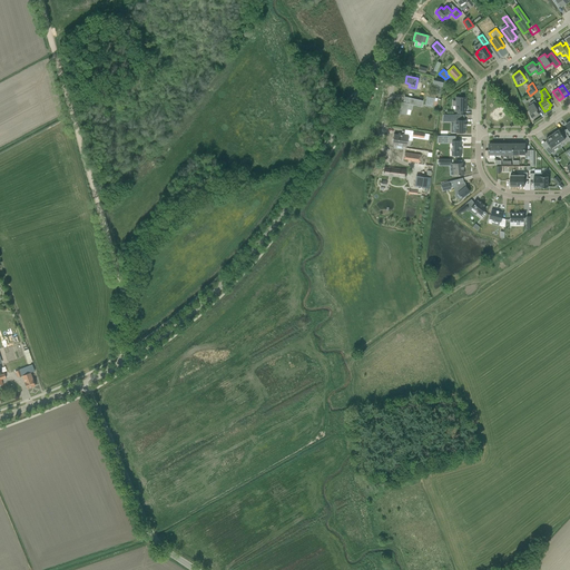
[(426,96),(424,106),(433,107),(433,105),(434,101),(434,98),(426,96)]
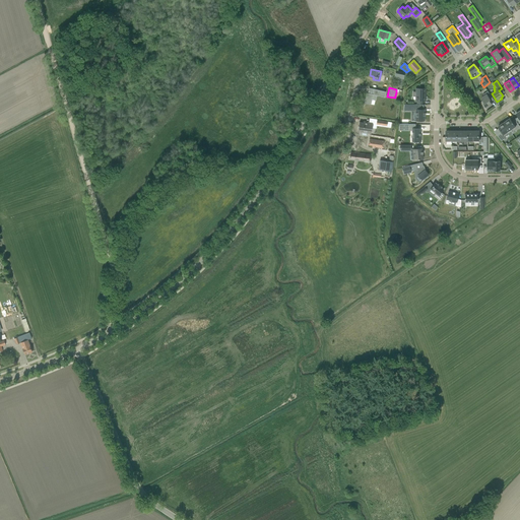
[(415,92),(415,96),(415,101),(416,101),(416,104),(421,105),(421,102),(425,102),(426,89),(418,88),(418,89),(415,89),(415,92)]
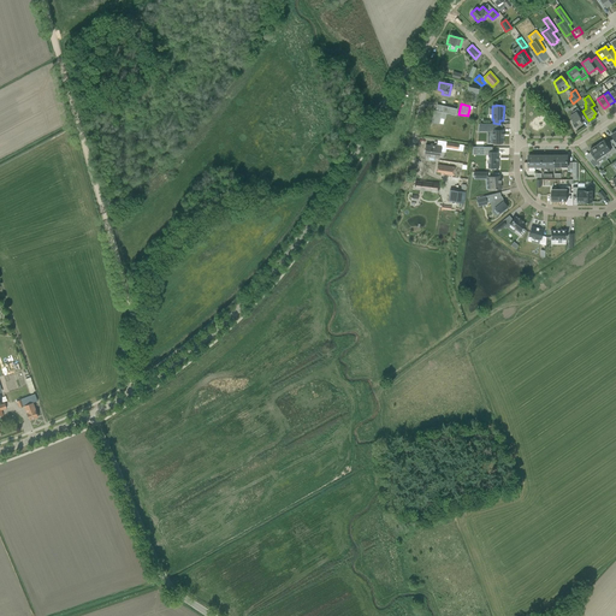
[(434,111),(432,123),(439,124),(442,113),(455,116),(456,110),(443,106),(442,110),(438,108),(438,110),(439,110),(438,112),(434,111)]
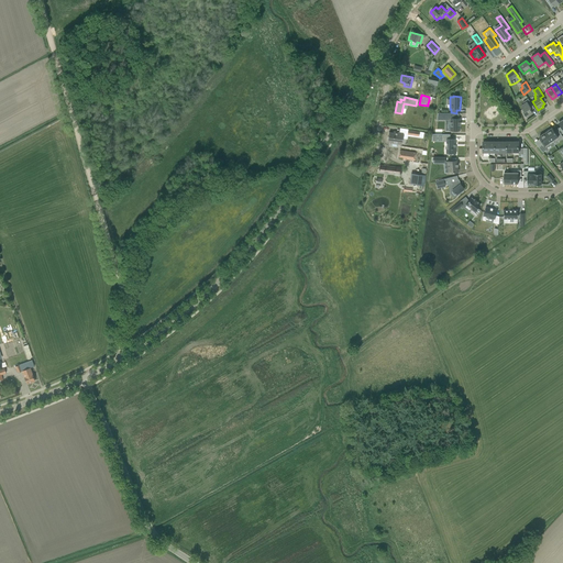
[(534,108),(528,99),(522,102),(525,105),(521,107),(523,109),(521,110),(525,113),(523,114),(525,118),(527,117),(527,118),(531,114),(532,114),(531,113),(532,112),(531,110),(534,108)]
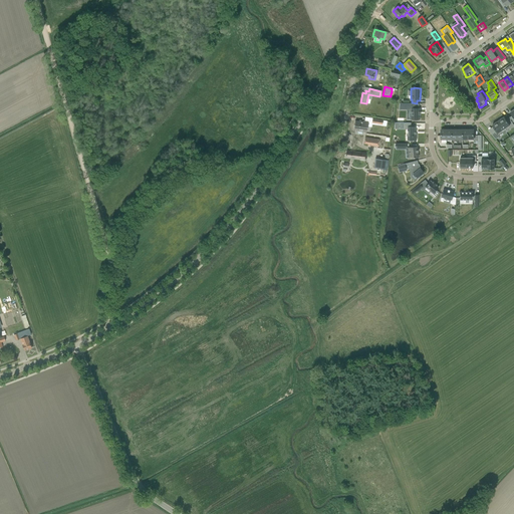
[(397,103),(396,108),(398,108),(398,110),(408,110),(408,119),(417,119),(417,114),(417,111),(417,108),(415,108),(415,103),(397,103)]
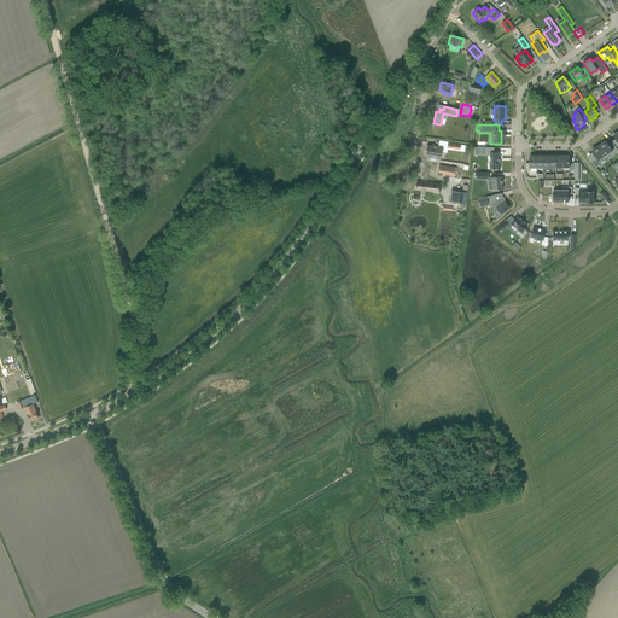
[(602,141),(599,144),(600,145),(599,145),(606,155),(611,152),(613,155),(617,151),(617,150),(613,144),(610,145),(606,140),(604,143),(602,141)]
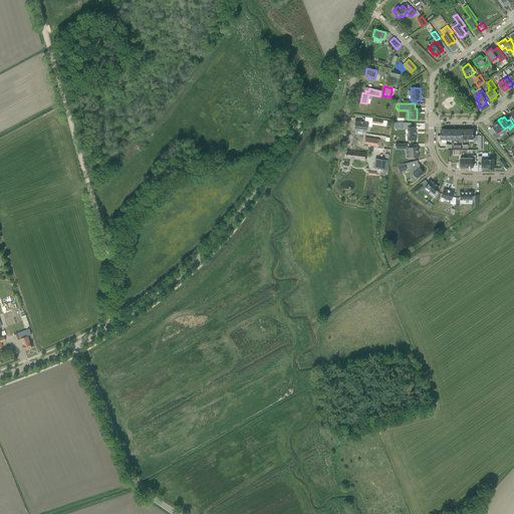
[(355,120),(353,130),(362,131),(362,132),(366,133),(368,121),(362,120),(362,121),(355,120)]
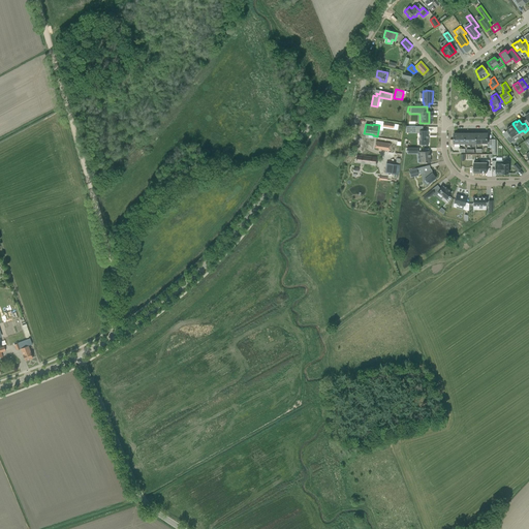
[(519,132),(512,124),(510,126),(510,125),(507,127),(507,128),(506,129),(511,135),(509,136),(508,135),(506,138),(510,144),(514,141),(512,139),(517,136),(516,134),(519,132)]
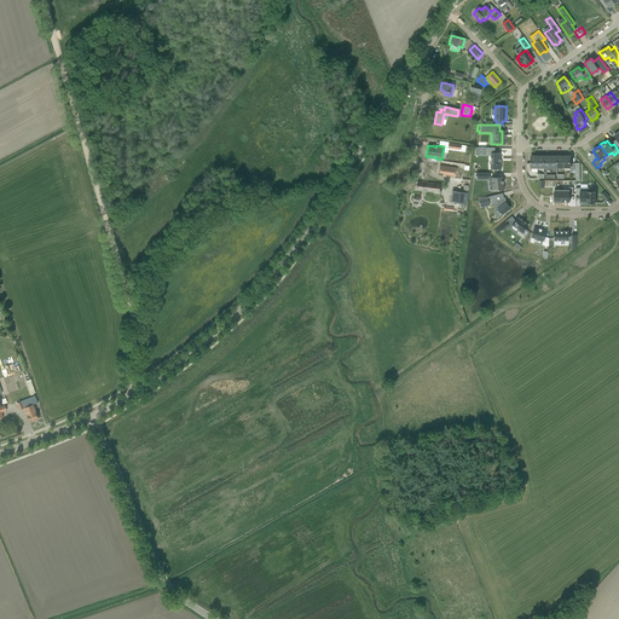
[(486,148),(486,154),(491,154),(490,168),(502,168),(502,161),(501,161),(499,161),(499,160),(501,160),(501,158),(499,158),(499,154),(495,154),(495,148),(486,148)]
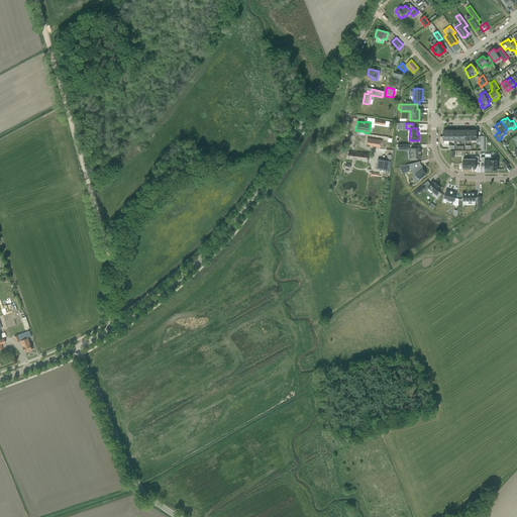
[(449,141),(449,130),(443,130),(443,136),(440,136),(440,142),(443,142),(443,141),(449,141)]
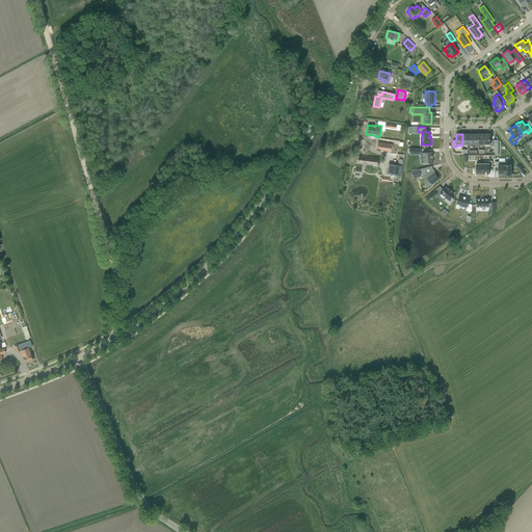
[(379,142),(378,149),(381,149),(381,150),(393,152),(394,145),(379,142)]
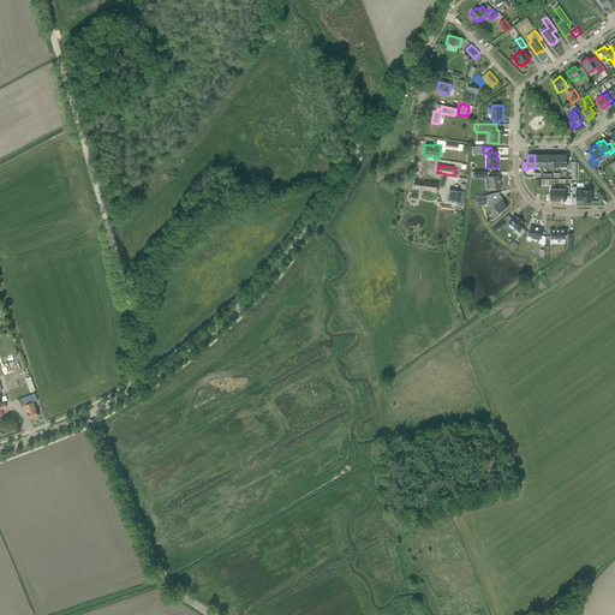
[(499,175),(489,177),(490,189),(500,187),(500,183),(500,179),(499,175)]
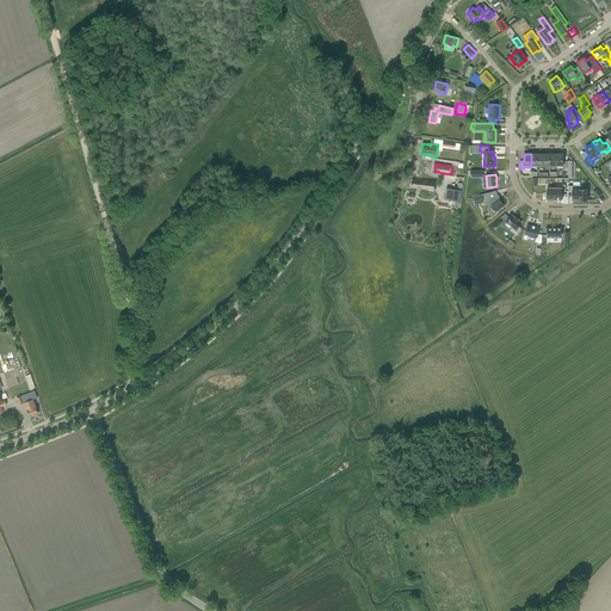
[(412,179),(411,187),(432,191),(434,191),(436,183),(433,181),(412,179)]
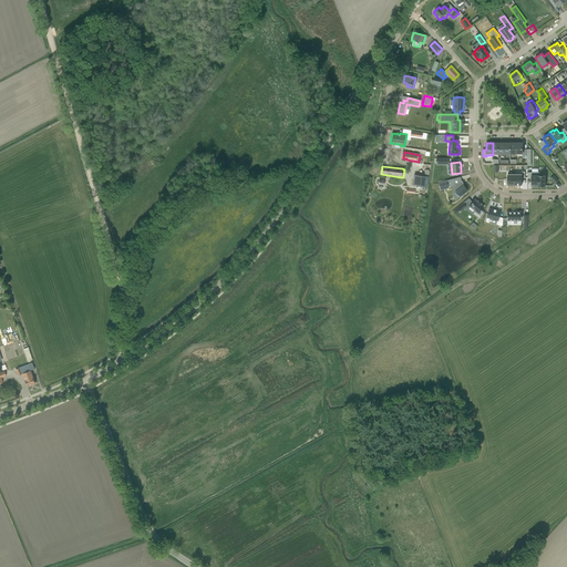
[(426,187),(429,171),(425,169),(424,176),(414,175),(412,185),(426,187)]
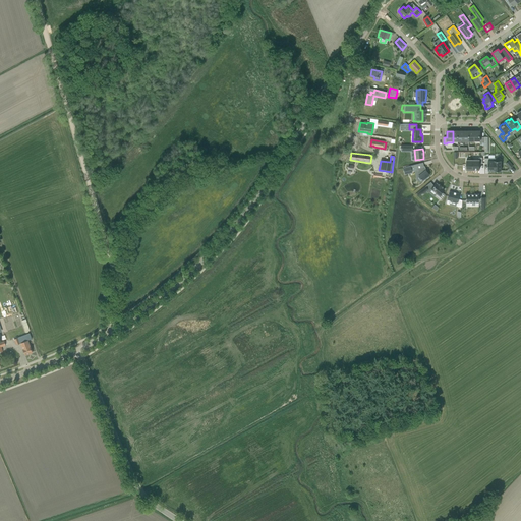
[(479,160),(473,160),(473,170),(479,170),(479,165),(482,165),(482,159),(479,159),(479,160)]
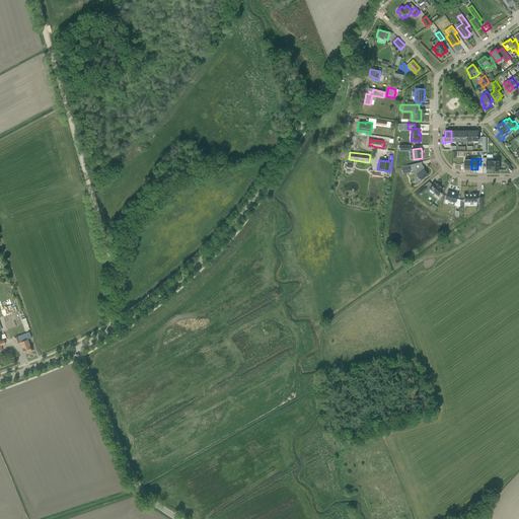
[(487,158),(483,158),(483,164),(487,164),(487,170),(493,170),(493,160),(487,160),(487,158)]
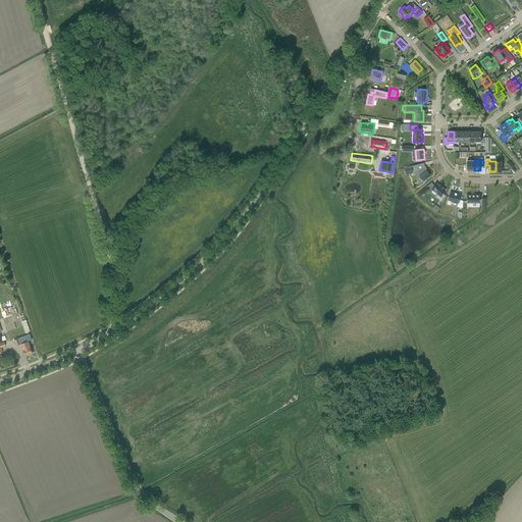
[(418,164),(404,168),(406,174),(408,174),(408,173),(413,172),(415,171),(417,171),(418,176),(419,176),(423,181),(430,175),(427,172),(426,171),(426,170),(425,166),(424,167),(419,168),(418,164)]
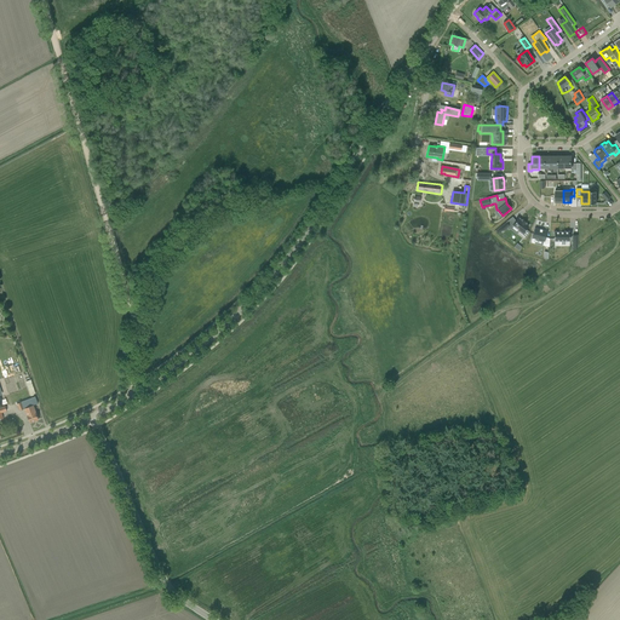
[(518,218),(512,227),(518,231),(517,233),(526,239),(529,233),(526,230),(528,227),(526,224),(526,223),(522,219),(521,220),(518,218)]
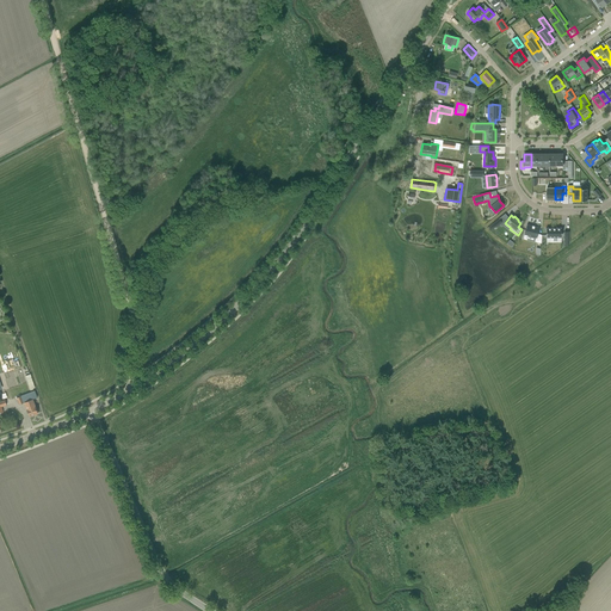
[(541,242),(542,234),(538,233),(539,227),(528,224),(525,234),(536,238),(535,241),(541,242)]
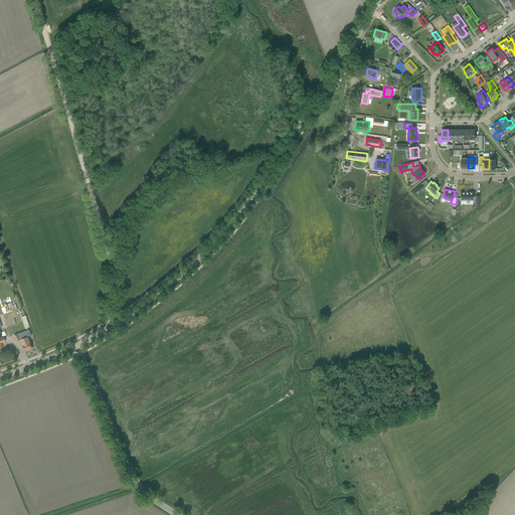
[(460,200),(465,200),(465,203),(470,203),(470,200),(473,200),(473,192),(460,192),(460,200)]
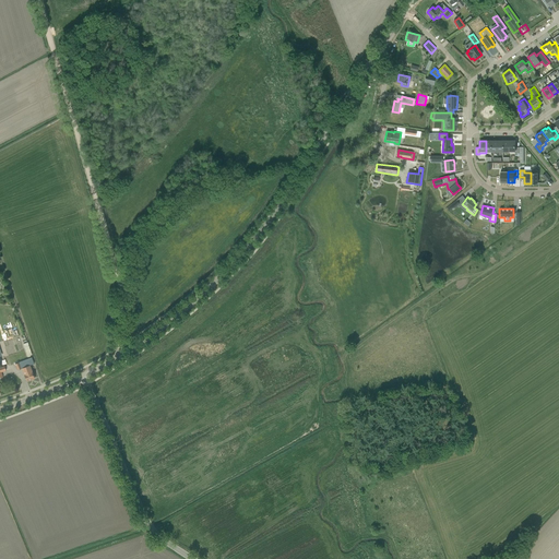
[(30,366),(34,364),(32,358),(19,363),(16,364),(19,370),(22,368),(25,377),(27,381),(35,379),(33,373),(30,366)]
